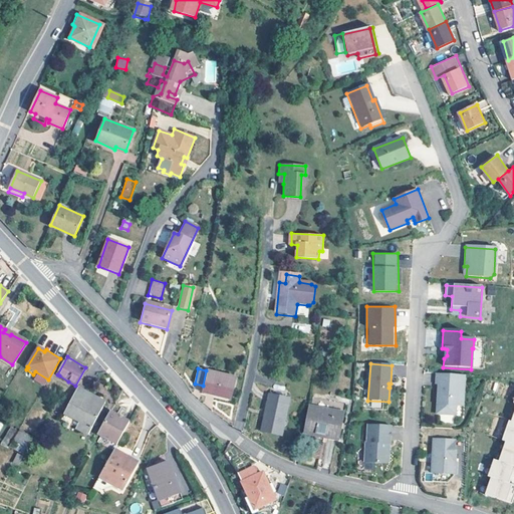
[(235,376),(208,370),(204,394),(230,400),(235,376)]
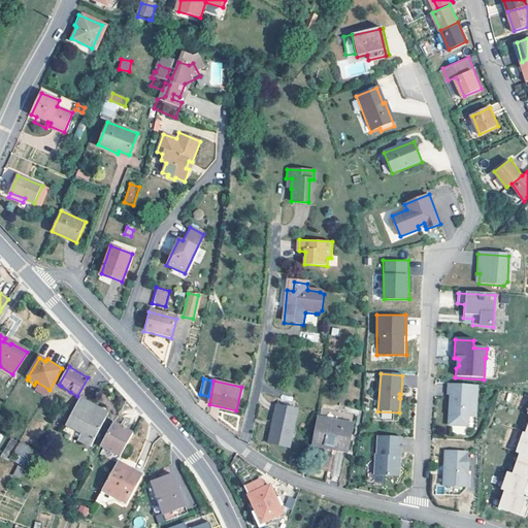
[(476,387),(447,385),(447,395),(449,396),(449,405),(451,405),(450,410),(448,411),(447,426),(466,427),(466,418),(474,418),(476,387)]
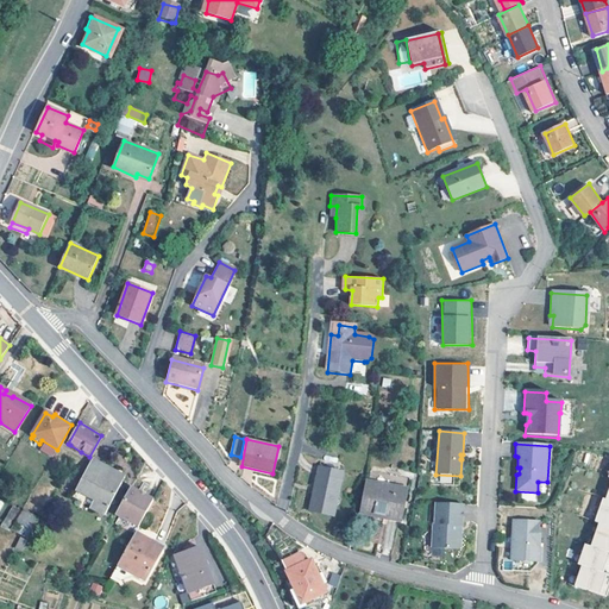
[(70,498),(105,516),(121,487),(110,479),(113,473),(111,473),(90,462),(70,498)]
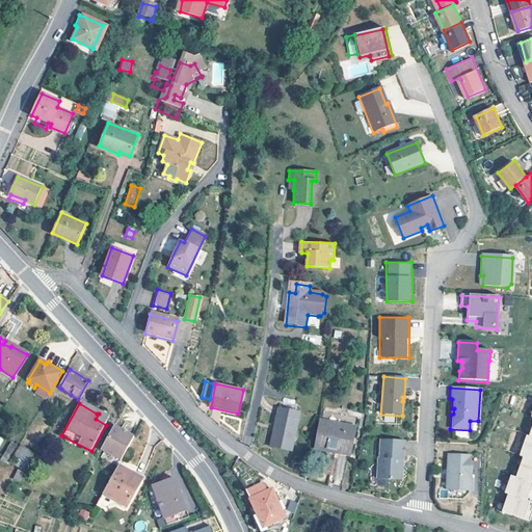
[(238,414),(211,407),(210,410),(238,417),(238,414)]
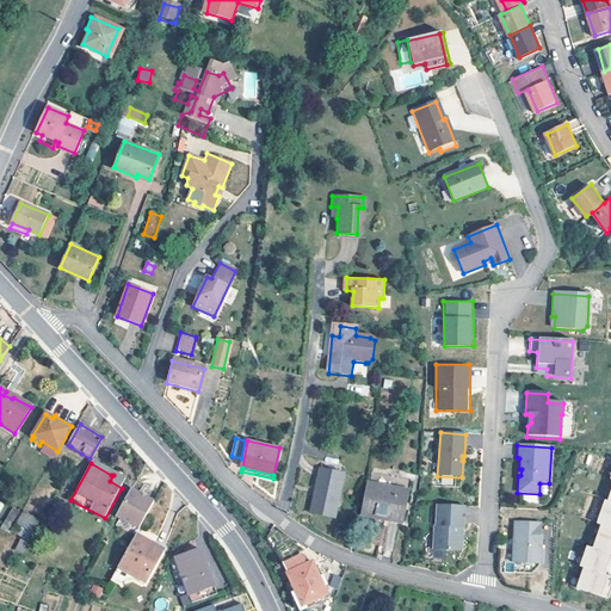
[(343,475),(319,470),(309,514),(333,519),(338,497),(343,475)]
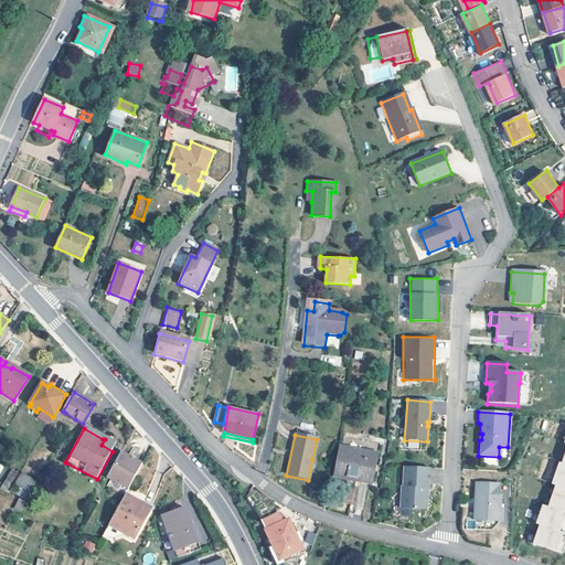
[(380,445),(341,438),(340,448),(372,456),(376,456),(380,445)]
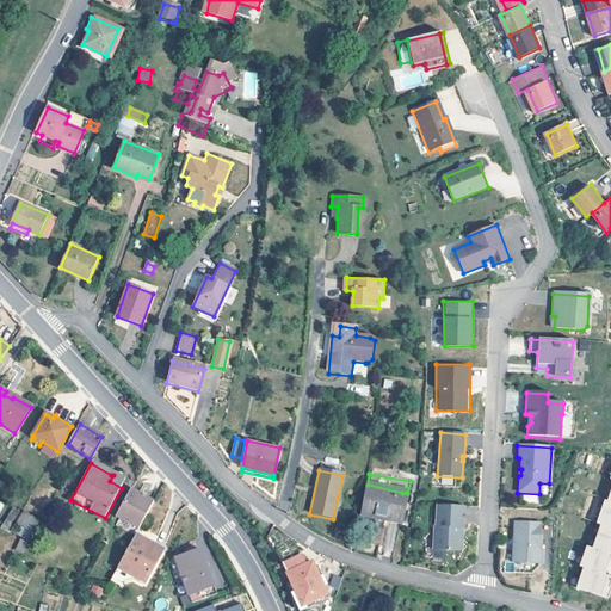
[(125,482),(113,475),(110,481),(122,488),(125,482)]
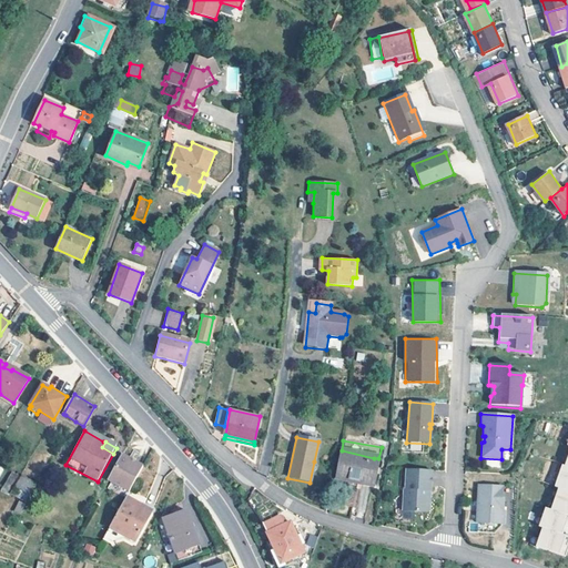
[(374,458),(342,450),(335,478),(353,482),(355,483),(355,479),(369,482),(374,458)]
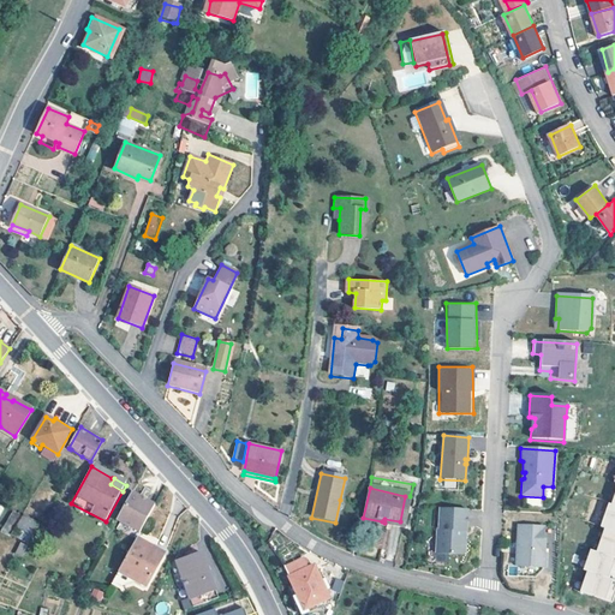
[(155,507),(131,494),(117,521),(139,533),(155,507)]
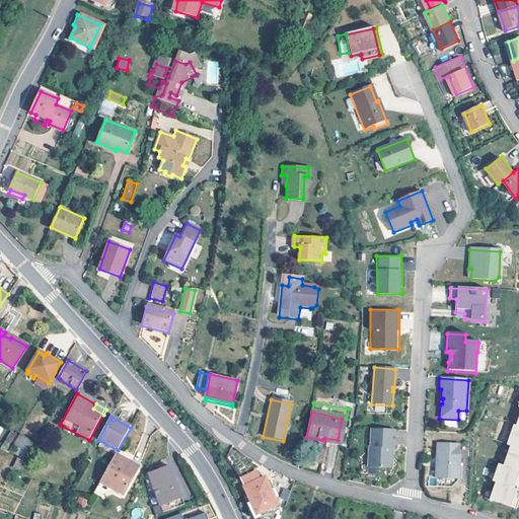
[(367,468),(388,469),(390,467),(391,457),(389,454),(389,449),(392,449),(393,431),(370,430),(369,447),(368,447),(367,468)]
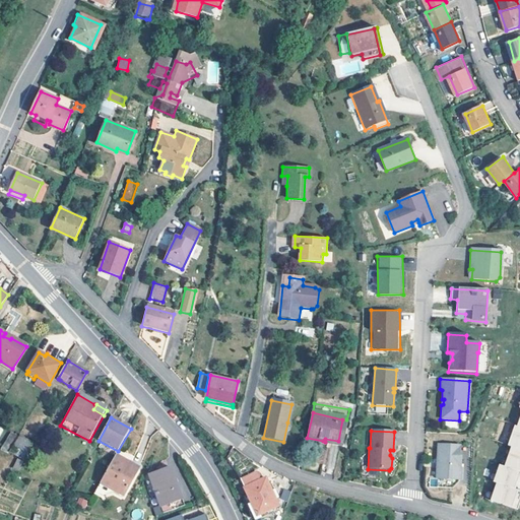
[(18,436),(11,432),(0,451),(7,454),(18,436)]
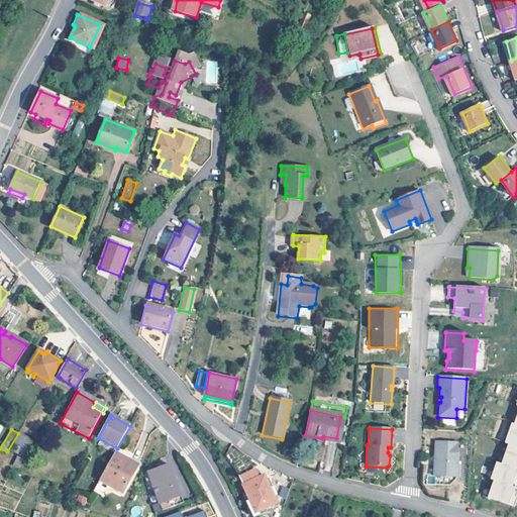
[(33,440),(20,432),(8,452),(15,455),(23,458),(33,440)]
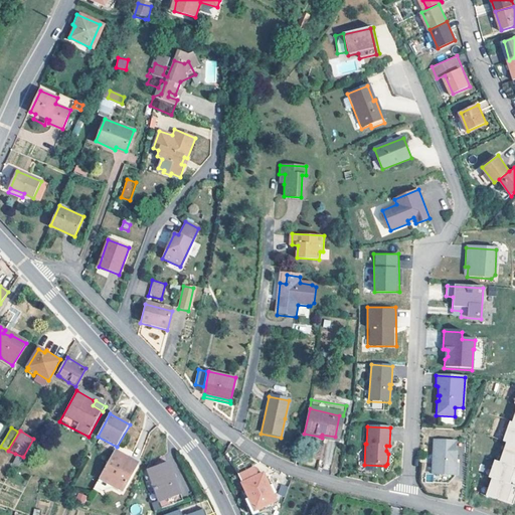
[(455,441),(435,440),(434,459),(436,459),(436,463),(433,463),(433,474),(435,474),(434,483),(449,484),(450,475),(457,476),(459,476),(459,463),(457,463),(458,452),(454,452),(455,441)]
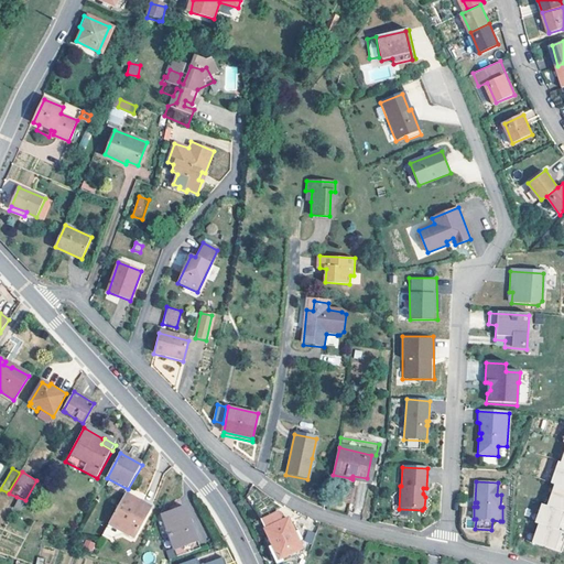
[(563,490),(557,488),(554,497),(557,498),(553,511),(563,514),(563,490)]
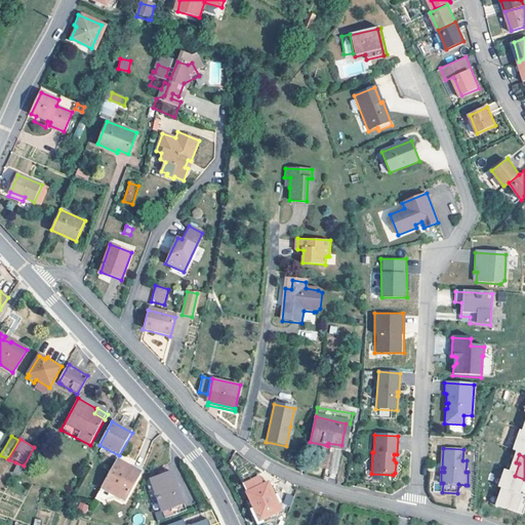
[(140,474),(117,460),(102,487),(114,494),(126,500),(140,474)]
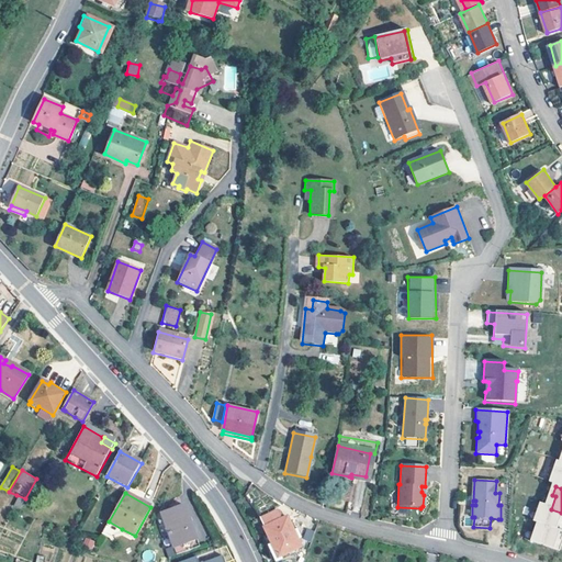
[(161,515),(177,555),(200,547),(184,506),(161,515)]
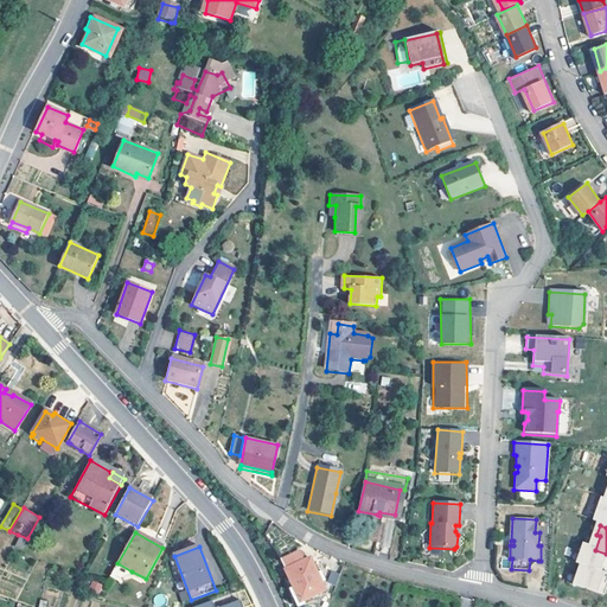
[(606,554),(595,550),(586,547),(582,555),(586,556),(581,567),(582,567),(606,576),(606,573),(606,554)]
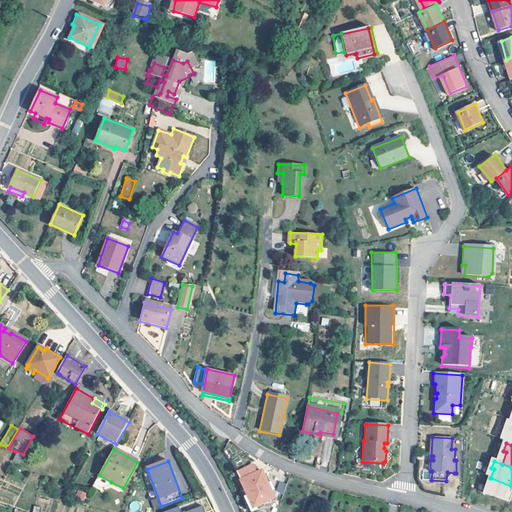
[(254,475),(251,468),(235,476),(241,490),(244,488),(254,509),(265,503),(272,500),(268,494),(273,492),(271,489),(267,491),(258,473),(254,475)]
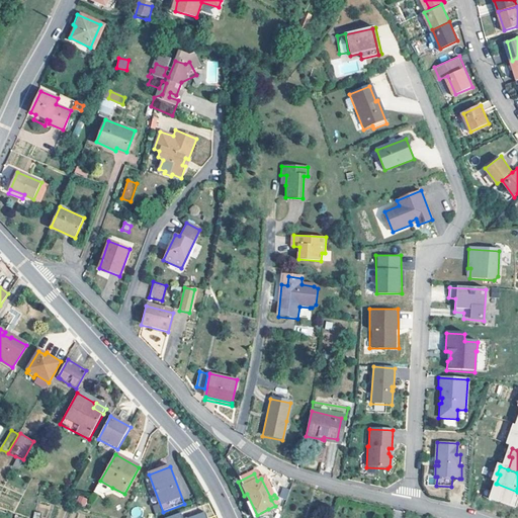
[(274,495),(266,478),(261,479),(270,497),(274,495)]
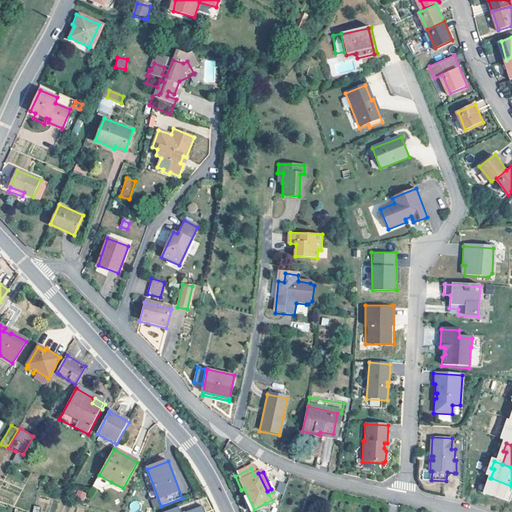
[(108,487),(109,485),(111,482),(99,475),(96,480),(108,487)]
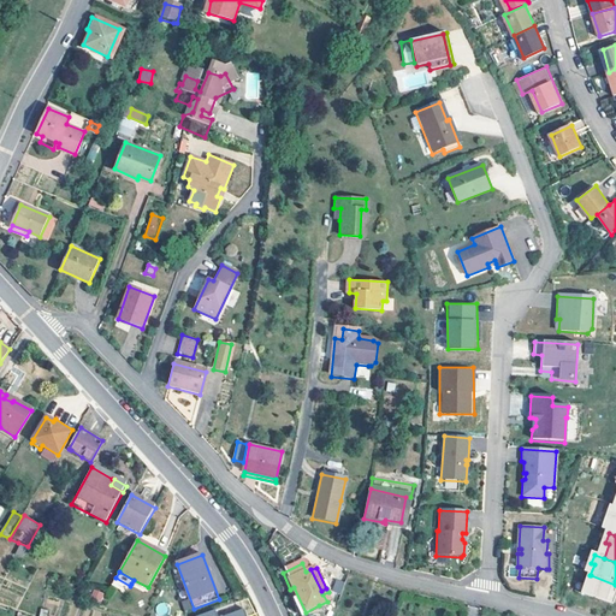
[(615,585),(591,575),(587,585),(591,586),(586,597),(611,606),(615,596),(615,594),(615,585)]
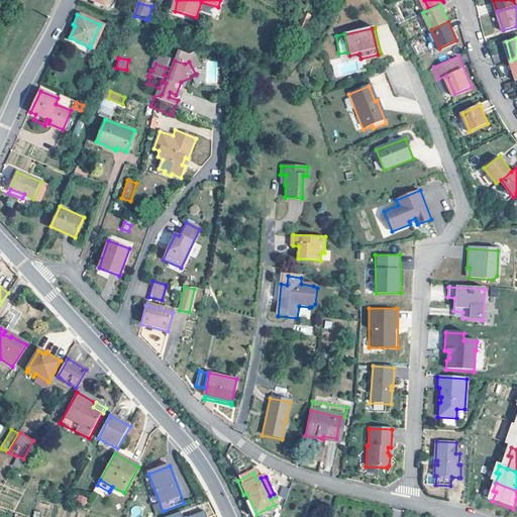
[(112,487),(110,490),(122,496),(124,493),(112,487)]
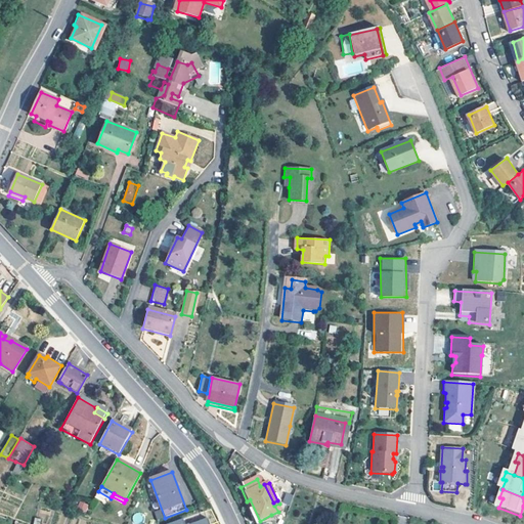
[(260,521),(250,499),(247,501),(243,503),(253,523),(263,523),(273,519),(271,515),(260,521)]
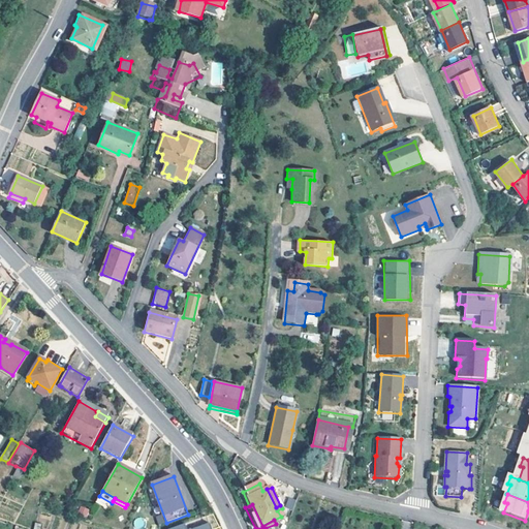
[(80,506),(79,515),(87,517),(89,508),(80,506)]
